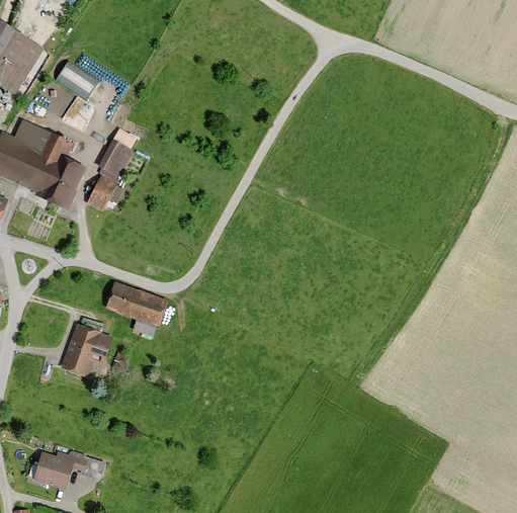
[(63,12),(77,0),(52,0),(63,12)]
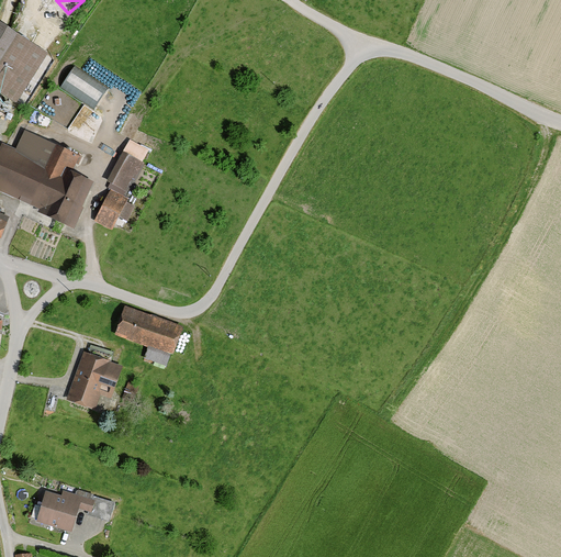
[(0,96),(15,107),(51,56),(0,22),(0,96)]
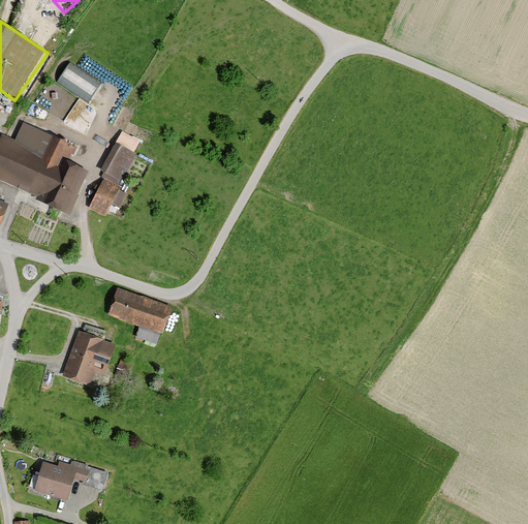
[(91,95),(101,74),(68,57),(58,78),(91,95)]
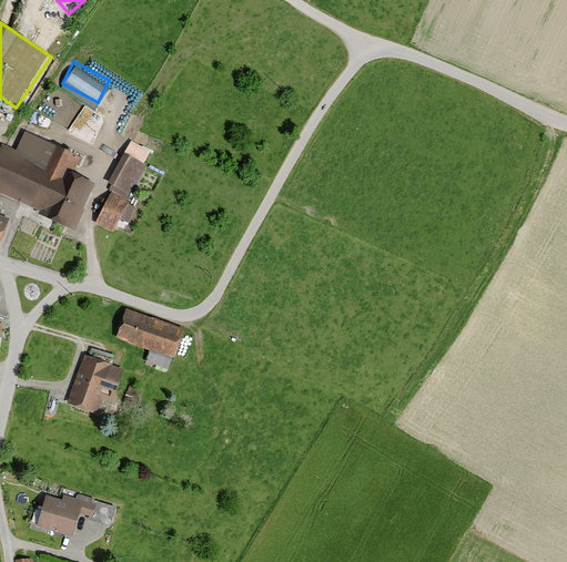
[(0,196),(77,230),(95,184),(79,177),(87,160),(56,146),(46,170),(31,164),(39,145),(14,135),(7,155),(0,152),(0,196)]
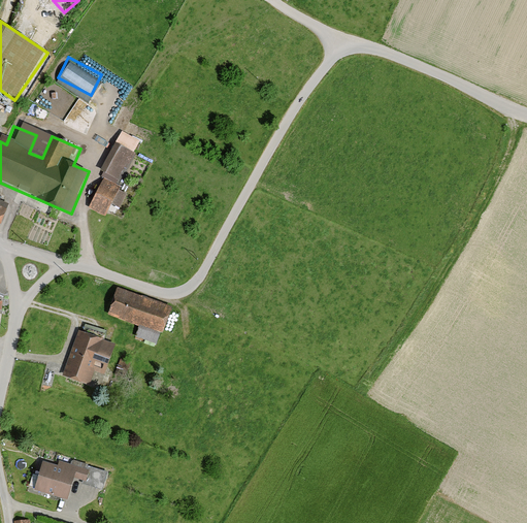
[(140,140),(121,130),(97,172),(118,184),(140,140)]
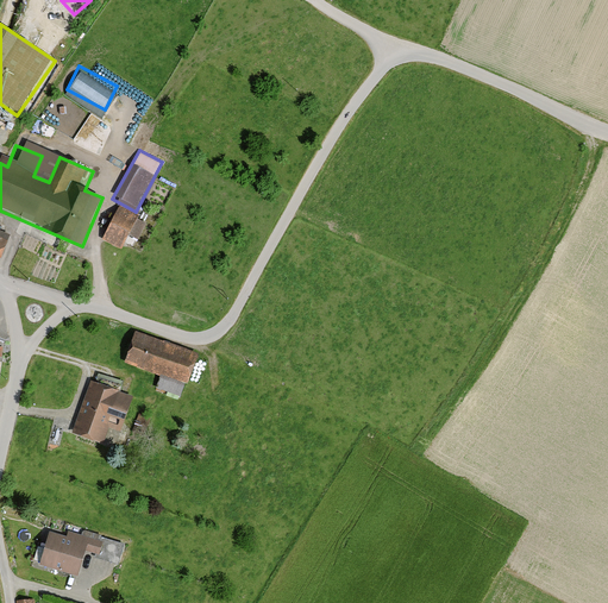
[(101,242),(120,250),(129,232),(111,224),(101,242)]
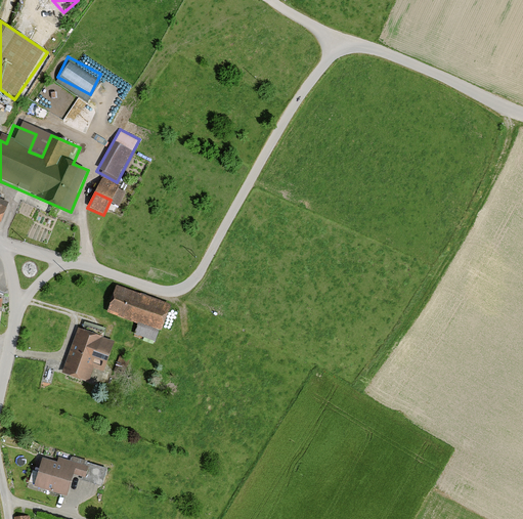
[(119,282),(110,305),(140,316),(136,327),(158,334),(171,300),(119,282)]
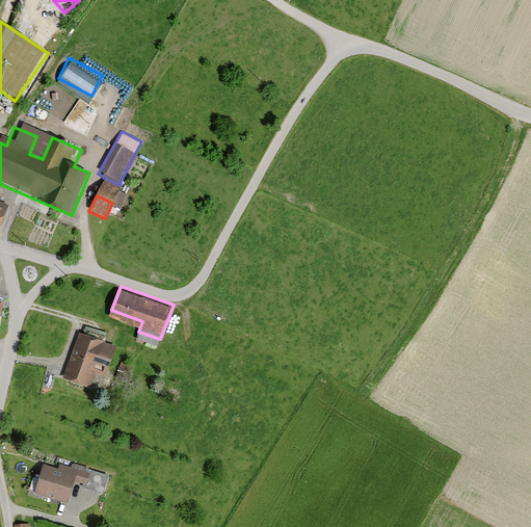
[(104,349),(108,338),(81,327),(64,373),(90,383),(95,371),(106,375),(114,352),(104,349)]
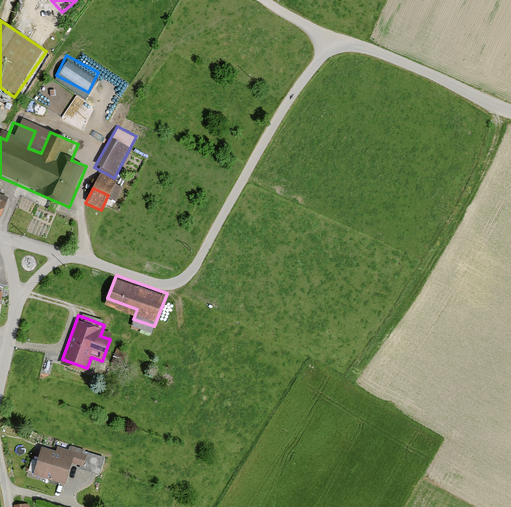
[(34,469),(66,479),(73,458),(76,447),(58,441),(57,446),(43,442),(34,469)]
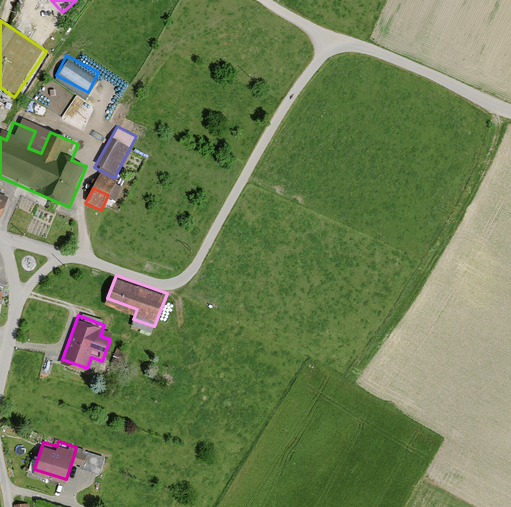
[(81,464),(100,469),(105,452),(86,447),(85,449),(76,447),(73,458),(82,461),(81,464)]
